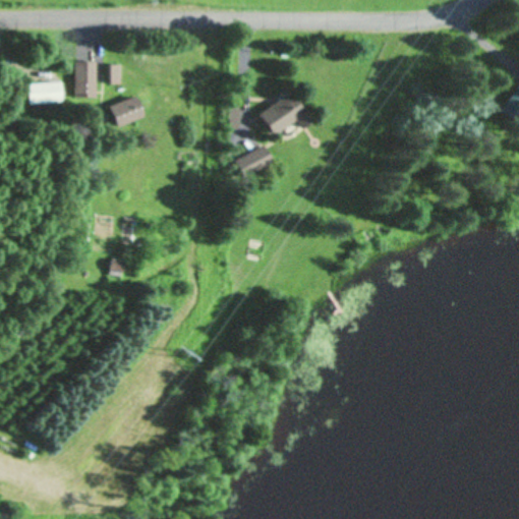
[(97,61),(76,61),(76,98),(97,98),(97,61)]
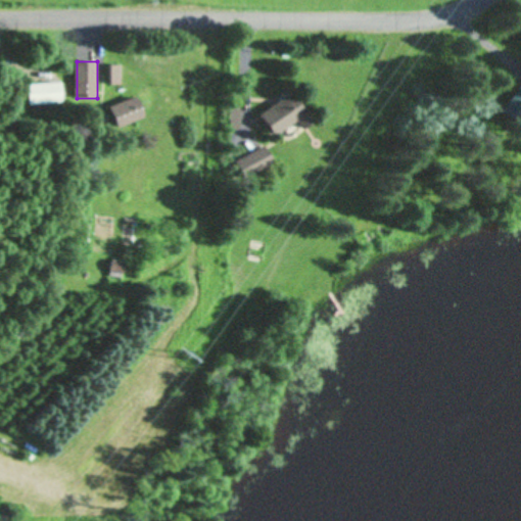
[(111,65),(111,84),(122,84),(122,65),(111,65)]
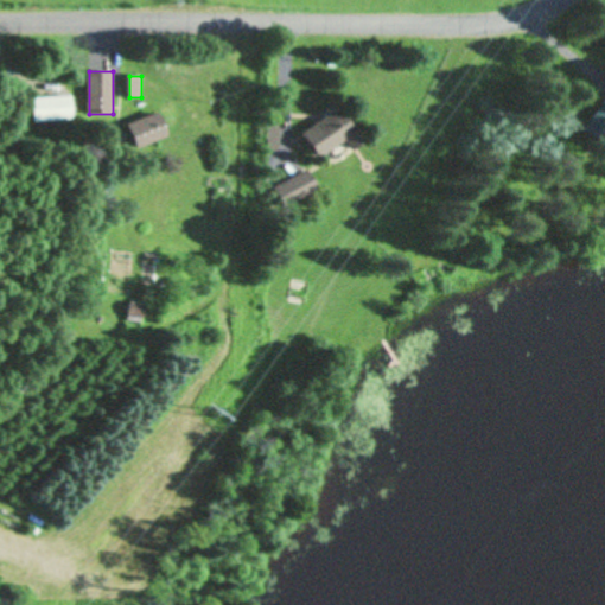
[(34,96),(34,121),(72,121),(72,96),(34,96)]
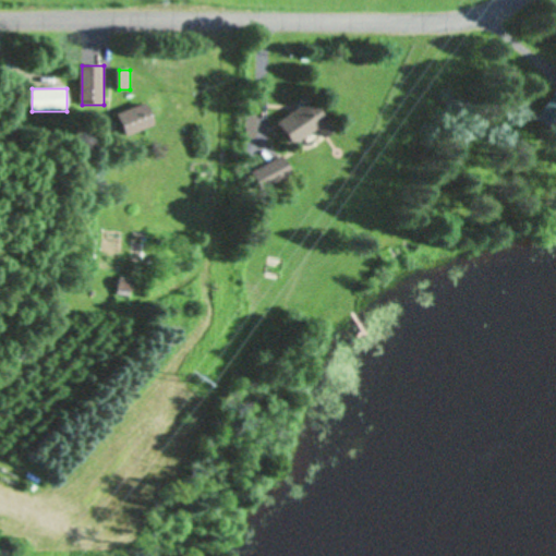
[(555,93),(535,118),(555,134),(555,93)]
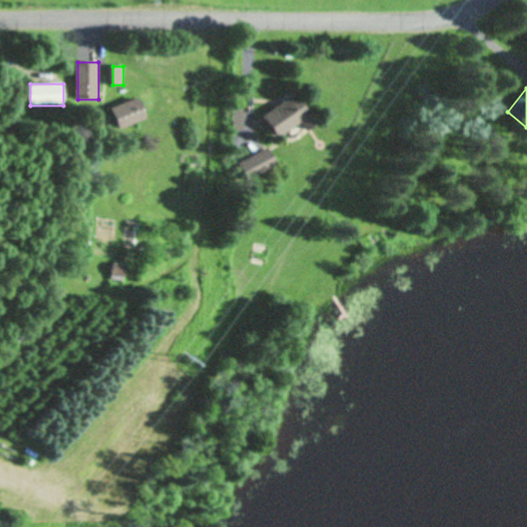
[(318,123),(299,93),(265,115),(279,138),(302,123),(306,130),(318,123)]
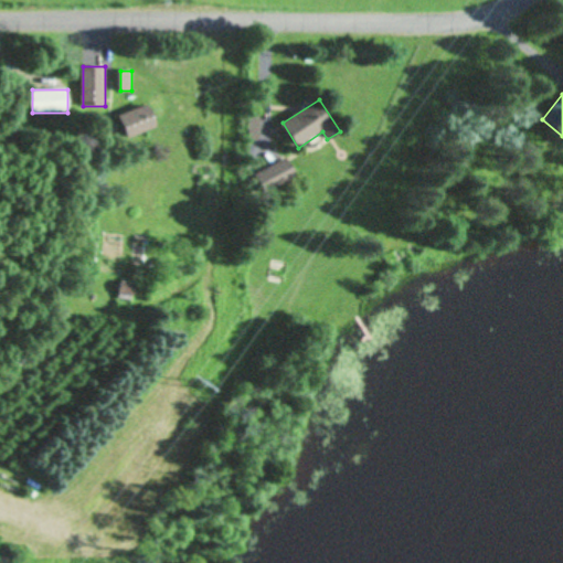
[(159,126),(150,104),(119,115),(128,138),(159,126)]
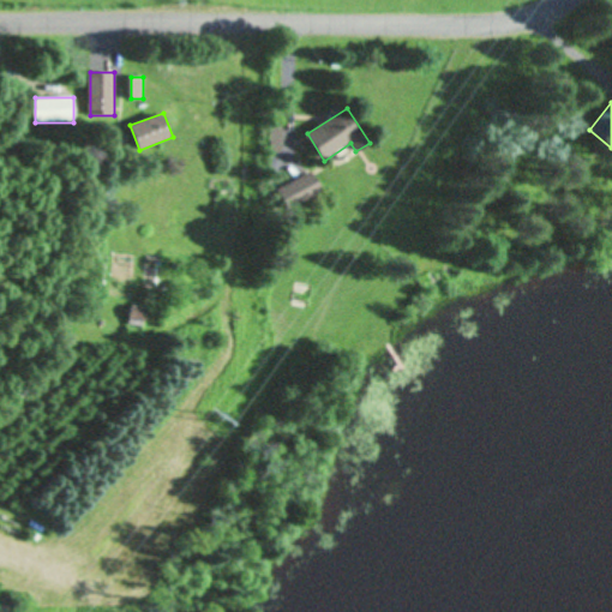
[(323,191),(312,172),(279,190),(289,209),(323,191)]
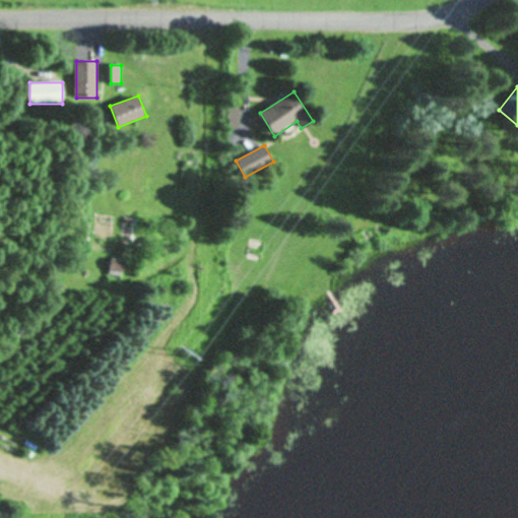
[(122,275),(124,262),(113,260),(111,273),(122,275)]
